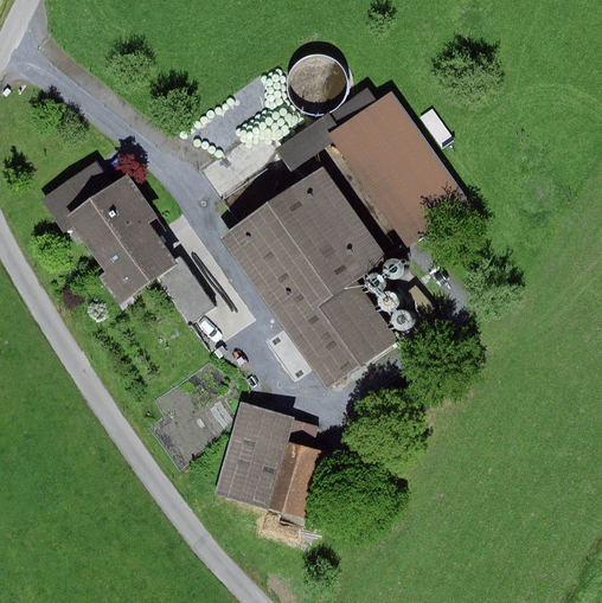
[(391,97),(338,132),(354,155),(339,165),(395,249),(462,205),(391,97)]
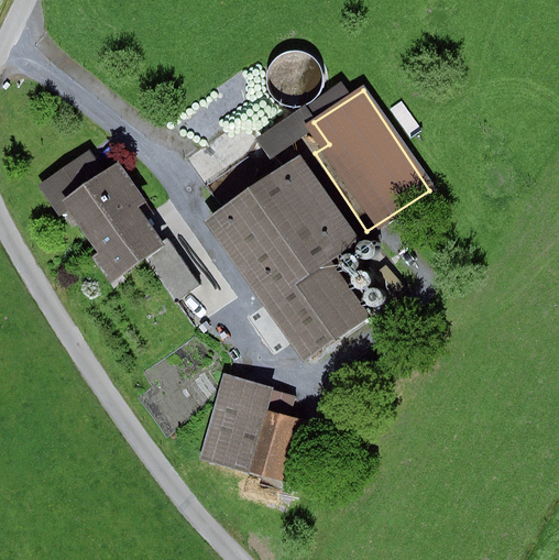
[(298,154),(203,220),(300,360),(369,315),(329,262),(360,240),(298,154)]
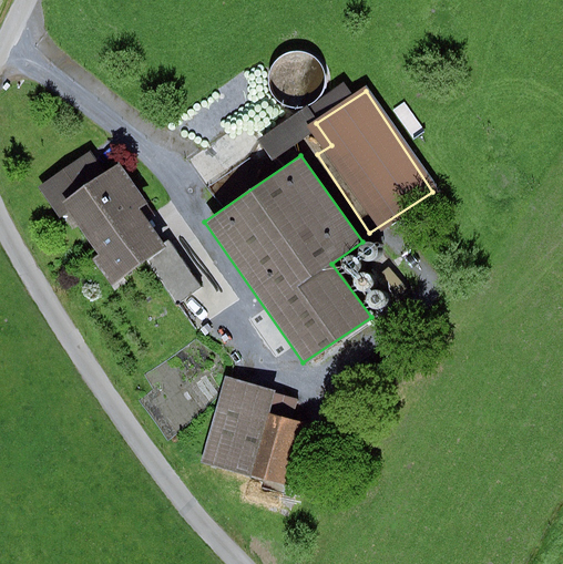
[(122,167),(73,197),(121,274),(170,244),(122,167)]
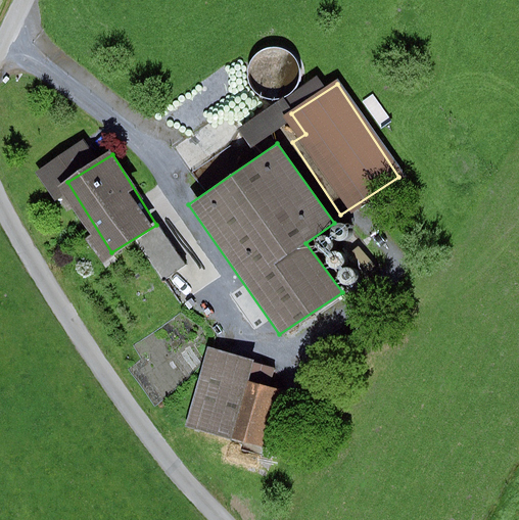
[(332,226),(330,228),(330,231),(330,233),(332,236),(334,238),(336,239),(339,239),(342,239),(344,237),(346,235),(347,232),(347,230),(346,227),(344,225),(342,223),(339,223),(336,223),(334,224),(332,226)]
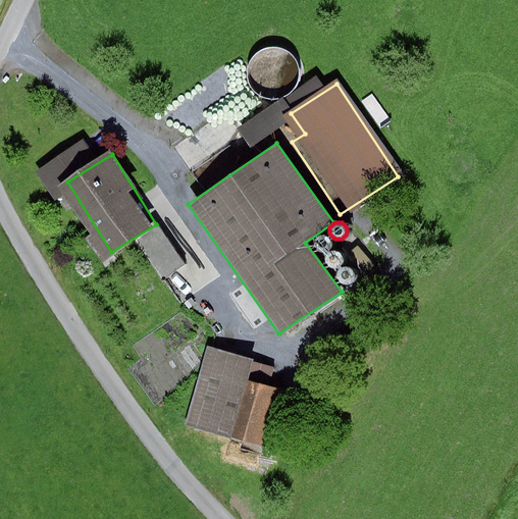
[(315,248),(317,250),(320,251),(323,252),(325,251),(328,250),(330,248),(331,245),(331,242),(330,239),(328,237),(326,235),(323,234),(320,235),(318,236),(315,238),(314,240),(314,243),(314,246),(315,248)]
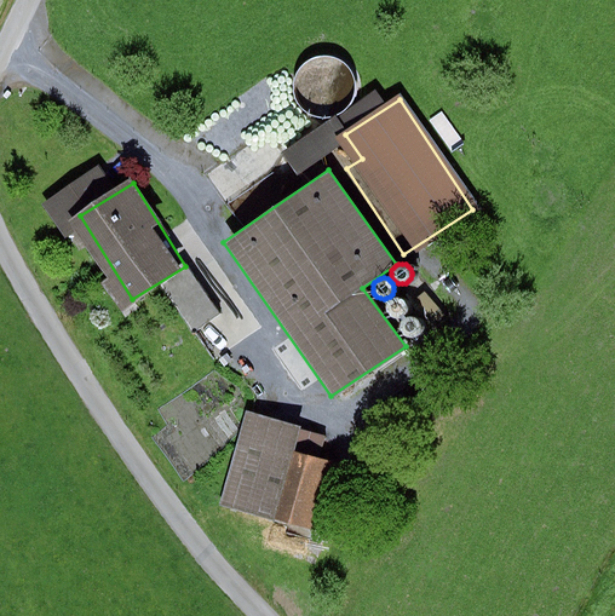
[(388,311),(389,314),(391,316),(395,317),(398,317),(402,316),(404,315),(406,311),(407,309),(407,305),(406,301),(403,299),(401,298),(397,297),(395,297),(391,299),(389,301),(386,304),(386,308),(388,311)]
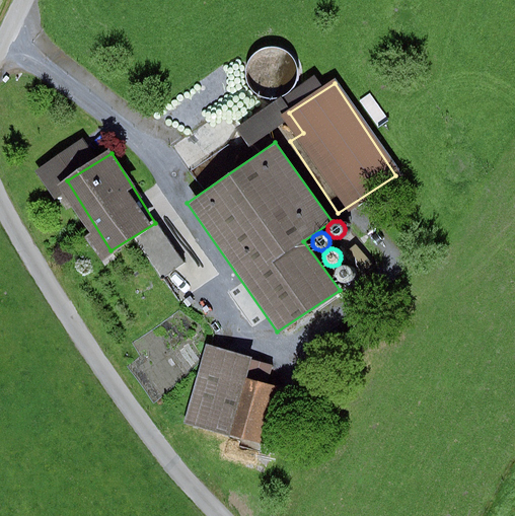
[(334,272),(334,275),(335,277),(337,280),(339,281),(342,282),(345,282),(348,281),(350,279),(351,277),(352,274),(351,271),(350,269),(348,267),(346,265),(343,265),(340,265),(337,267),(335,269),(334,272)]
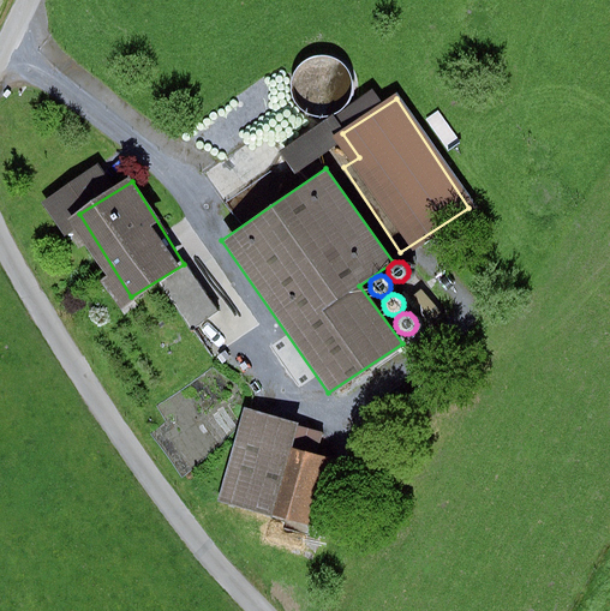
[(300,421),(243,407),(219,499),(276,515),(294,445),(300,421)]
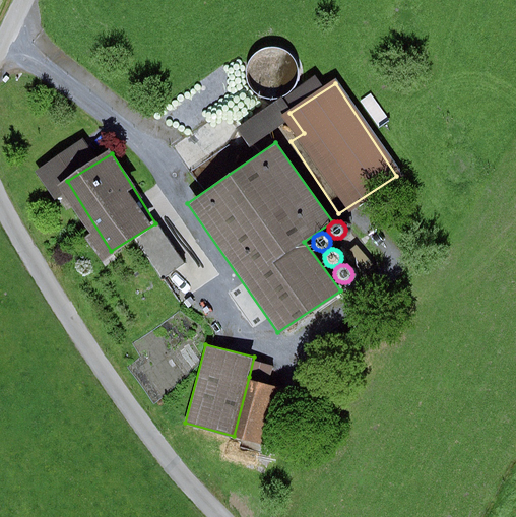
[(249,377),(234,436),(266,444),(281,387),(249,377)]
